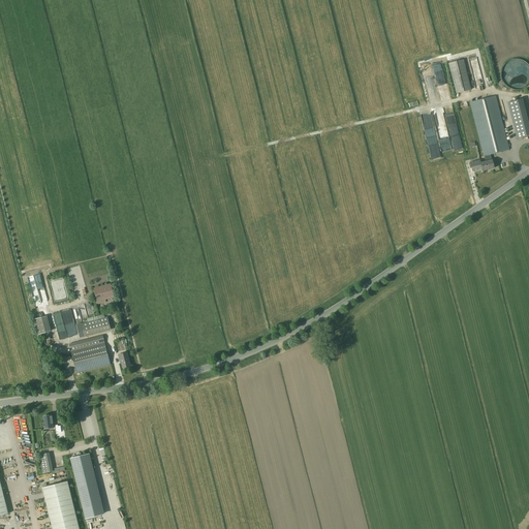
[(463,60),(448,64),(457,94),(470,90),(463,60)]
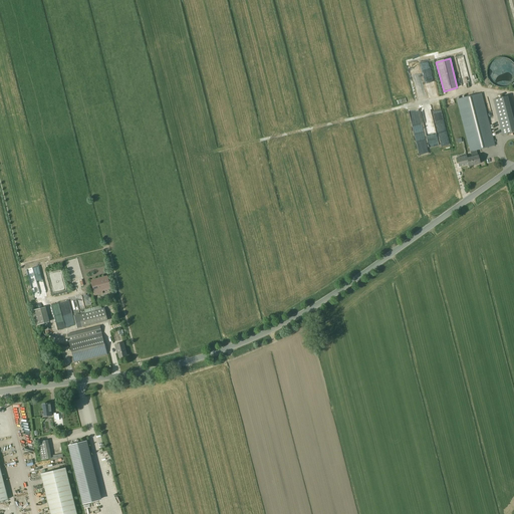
[(470,152),(476,151),(495,146),(481,93),(457,99),(470,152)]
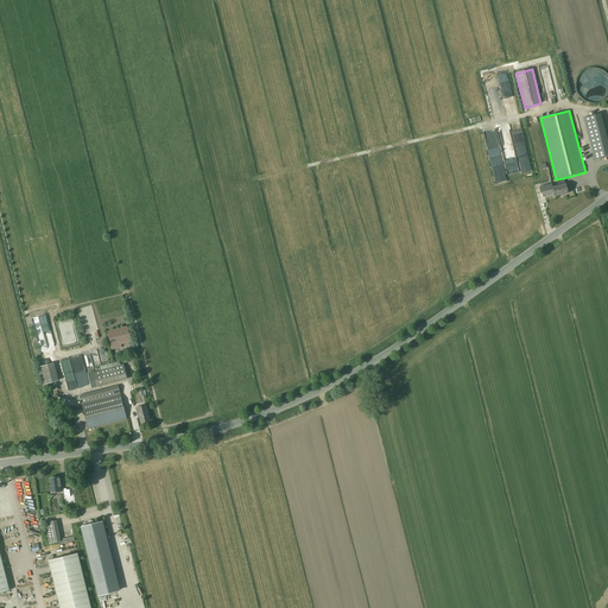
[(594,159),(607,156),(607,152),(599,114),(583,119),(594,159)]
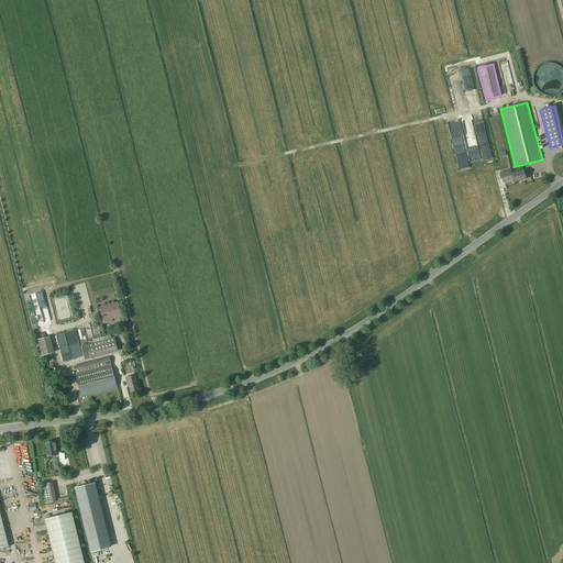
[(521,165),(515,166),(517,172),(511,173),(510,170),(500,173),(503,183),(512,180),(514,183),(526,179),(521,165)]
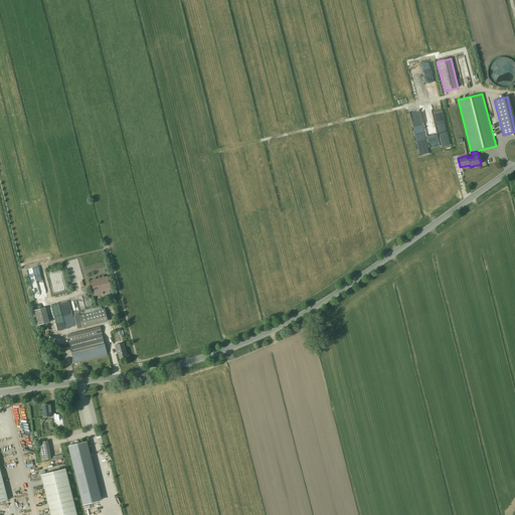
[(108,277),(91,281),(95,297),(104,295),(103,292),(112,290),(108,277)]
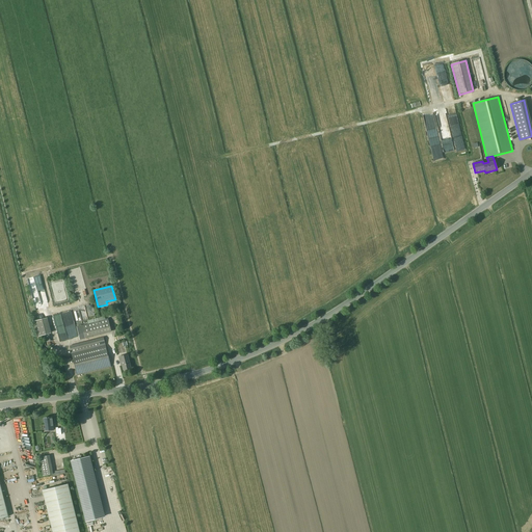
[(35,321),(38,337),(51,334),(47,318),(35,321)]
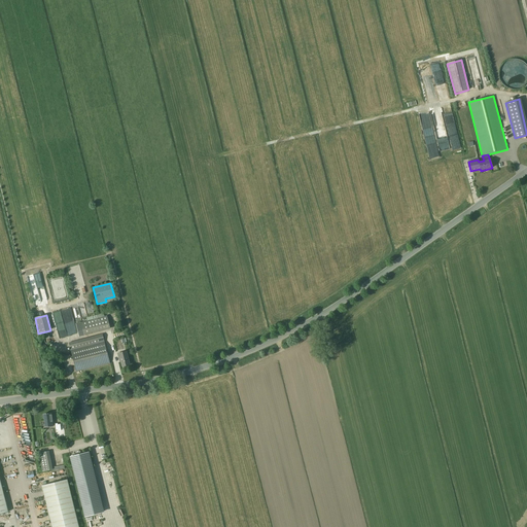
[(78,337),(110,328),(107,316),(97,318),(97,315),(86,318),(88,321),(75,324),(78,337)]
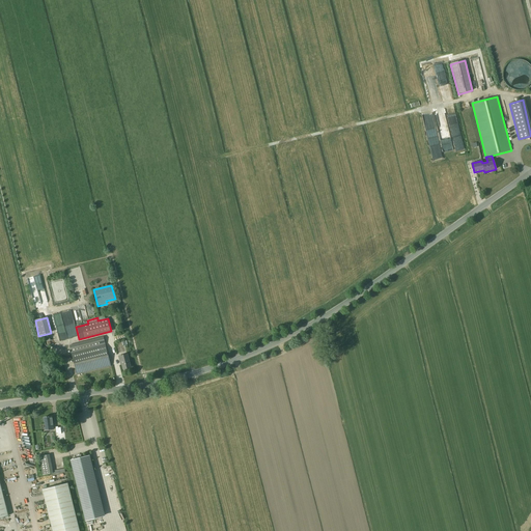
[(70,344),(72,354),(77,374),(111,366),(103,336),(70,344)]
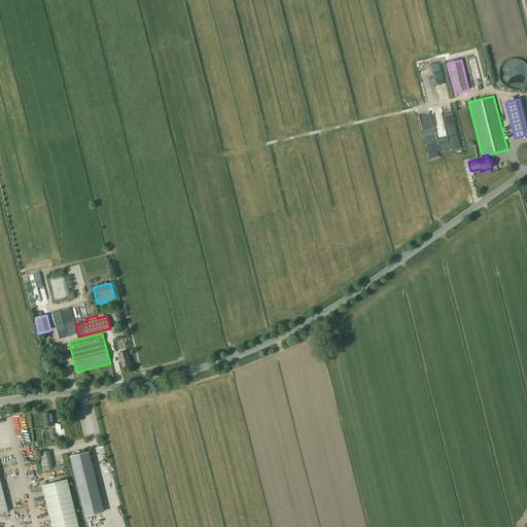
[(123,366),(130,365),(127,352),(117,354),(119,360),(120,360),(123,366)]
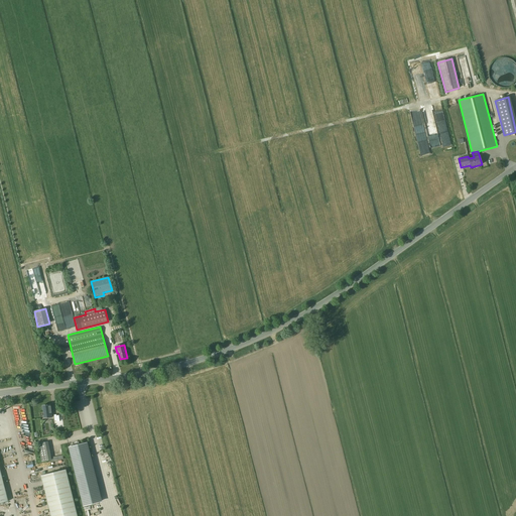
[(50,404),(42,405),(44,418),(51,417),(50,404)]
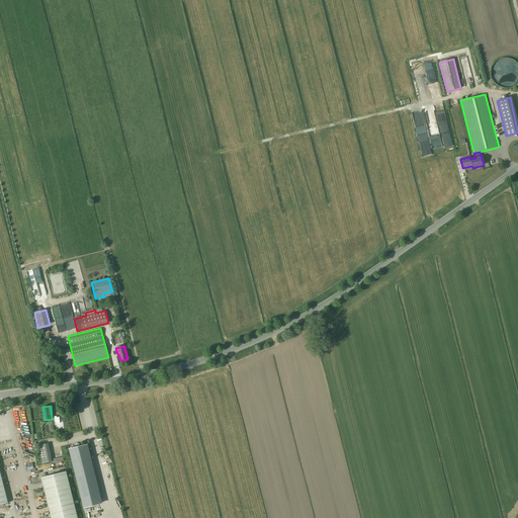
[(49,443),(38,445),(41,463),(52,461),(49,443)]
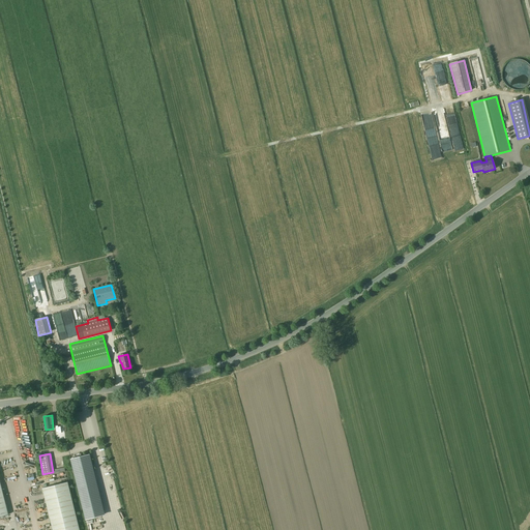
[(89,454),(70,460),(85,520),(101,517),(89,466),(92,465),(89,454)]
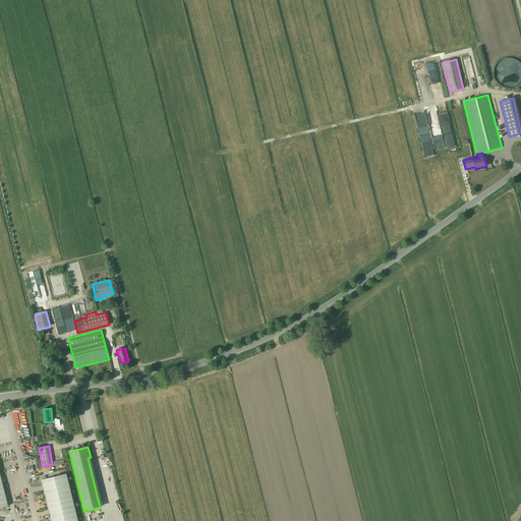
[(0,508),(8,506),(0,474),(0,508)]
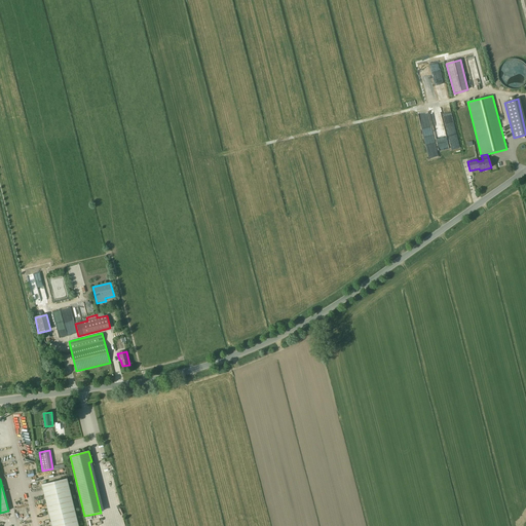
[(42,485),(51,525),(78,525),(67,479),(42,485)]
